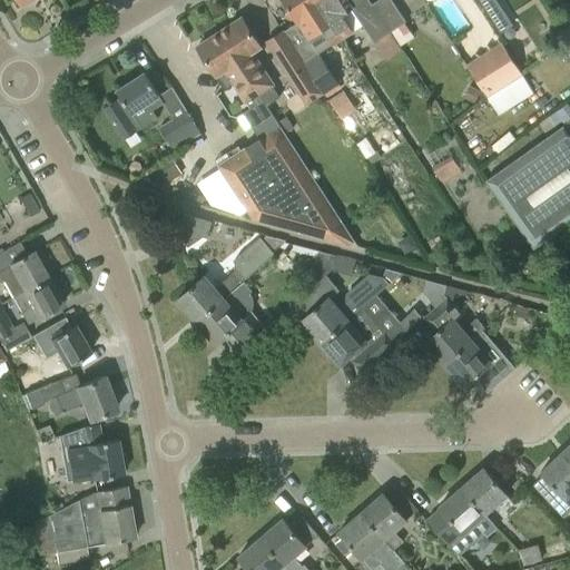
[(282,0),(311,43),(324,35),(332,47),(341,41),(340,40),(314,0),(282,0)]
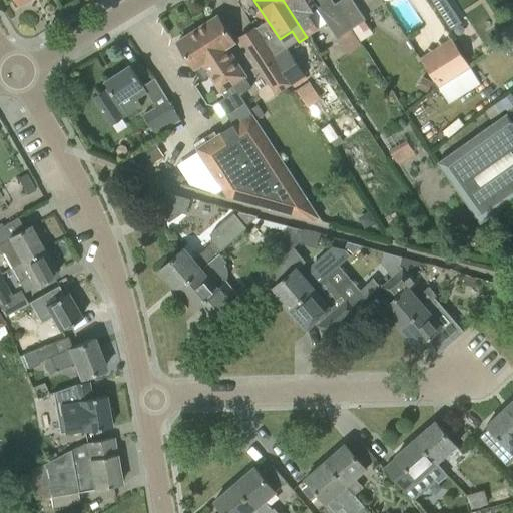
[(311,0),(283,0),(306,36),(317,29),(307,14),(317,8),(311,0)]
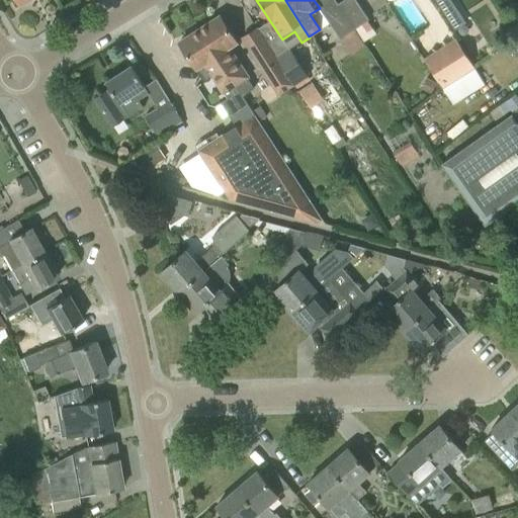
[(354,0),(342,0),(339,3),(355,28),(367,19),(354,0)]
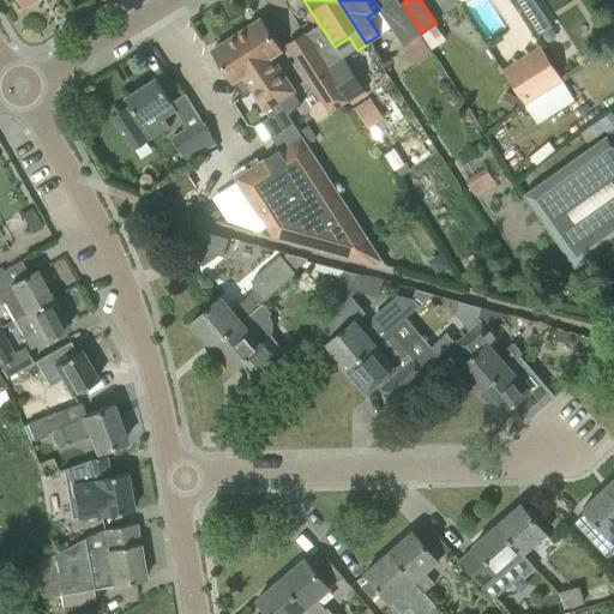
[(421,34),(402,4),(381,16),(402,46),(421,34)]
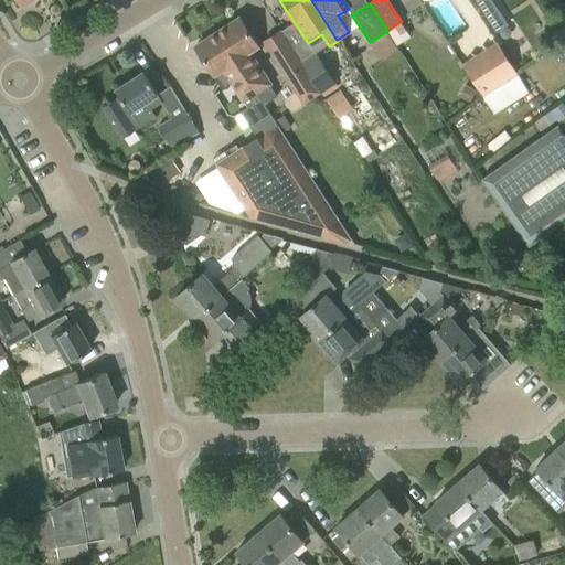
[(240,18),(216,32),(264,104),(276,96),(248,53),(258,46),(240,18)]
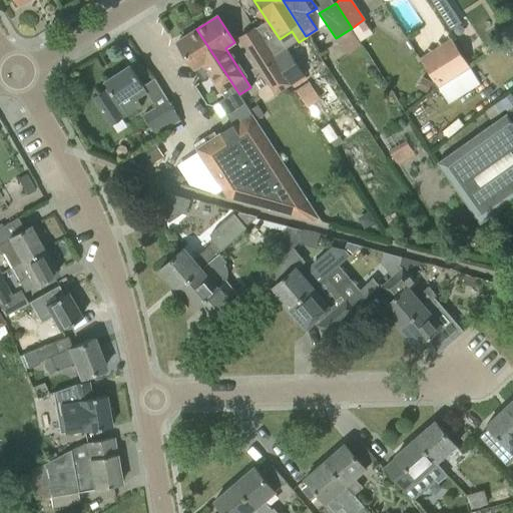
[(238,37),(261,71),(274,62),(253,28),(238,37)]
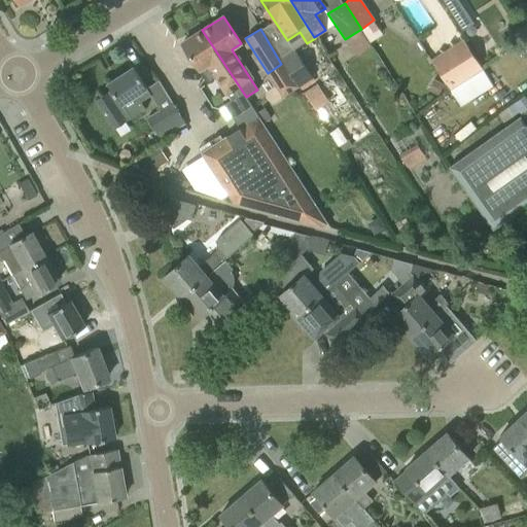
[(246,97),(202,30),(181,43),(208,84),(216,78),(231,101),(224,105),(238,128),(200,152),(232,202),(322,227),(327,223),(262,124),(257,116),(255,112),(245,98),(246,97)]
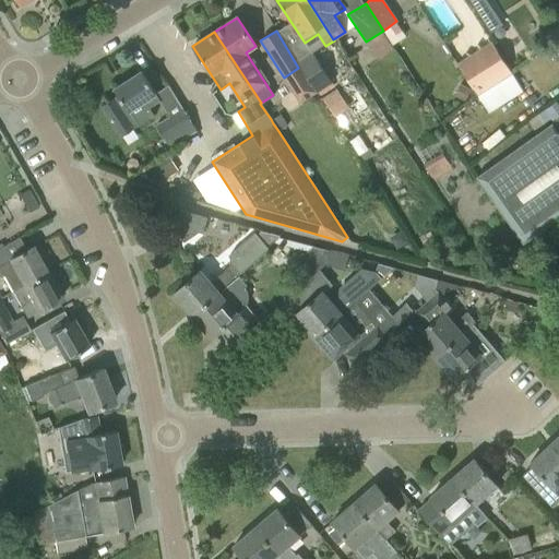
[(456,63),(476,94),(510,74),(490,43),(456,63)]
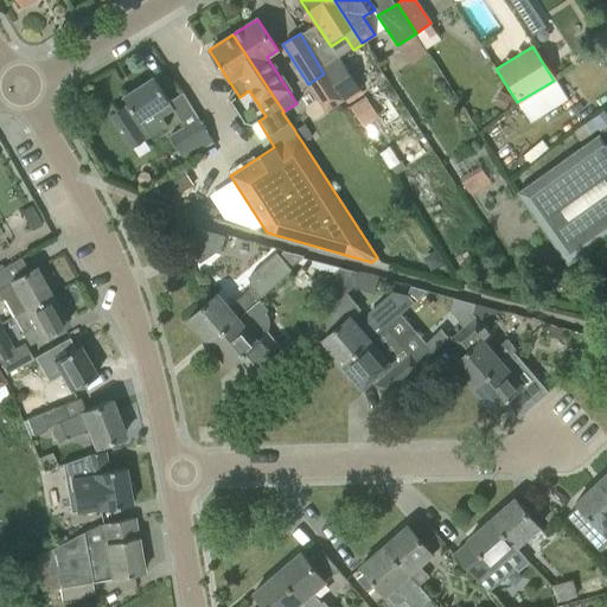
[(325,72),(343,101),(359,90),(340,62),(325,72)]
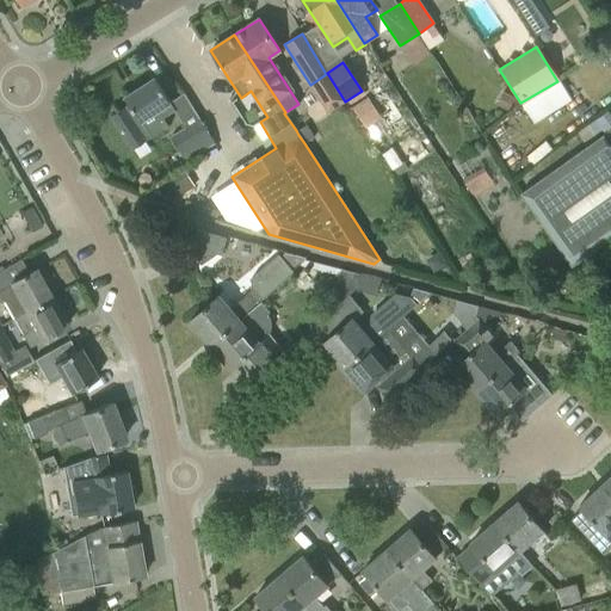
[(110,116),(131,149),(161,130),(152,113),(170,103),(154,78),(124,97),(129,104),(110,116)]
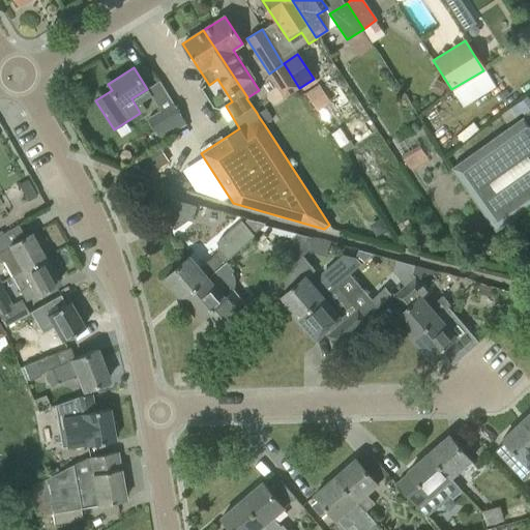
[(436,79),(431,89),(441,94),(446,84),(436,79)]
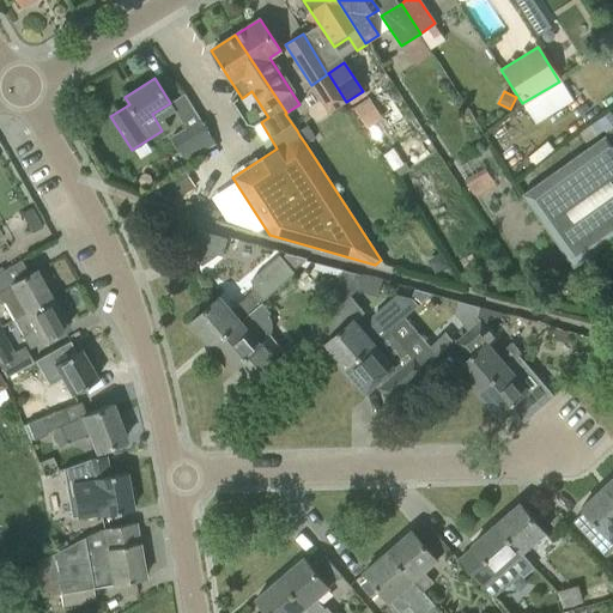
[(368,97),(353,107),(365,126),(380,116),(368,97)]
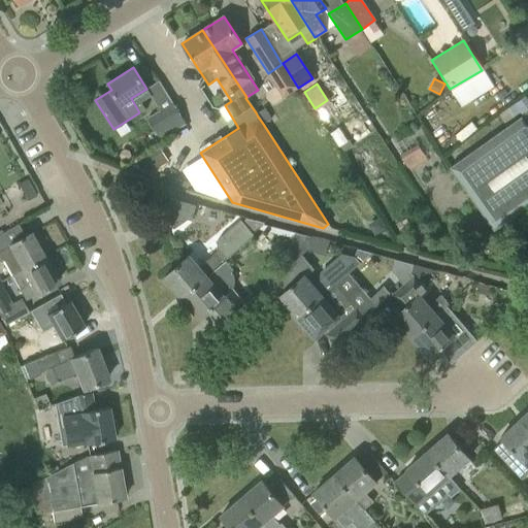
[(147,119),(160,138),(184,123),(172,103),(147,119)]
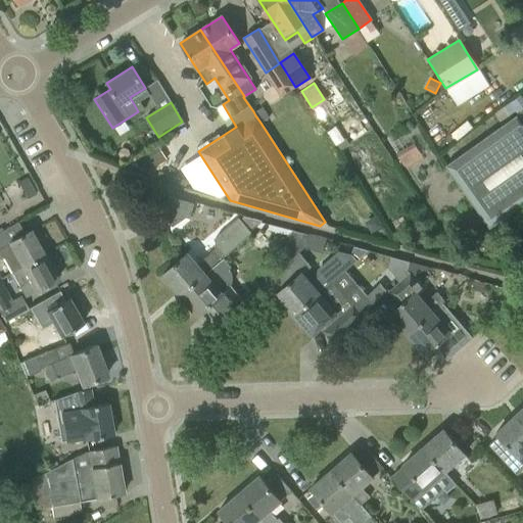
[(262,106),(253,111),(255,115),(260,123),(269,117),(262,106)]
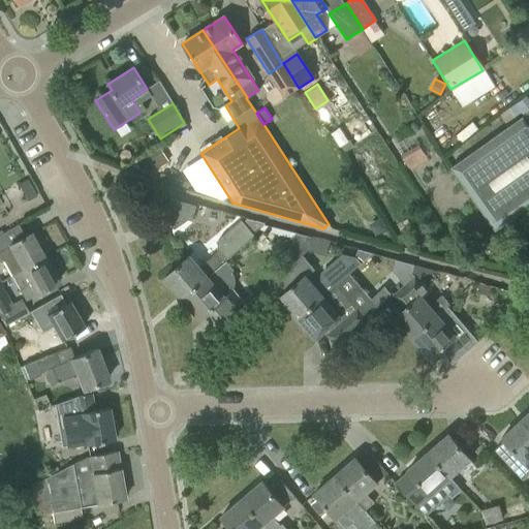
[(360,117),(342,128),(350,142),(368,129),(360,117)]
